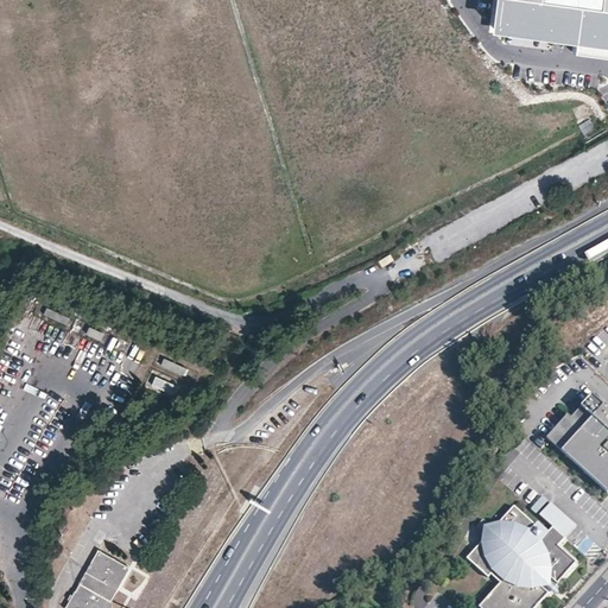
[(496,0),(492,0),(488,31),(574,42),(574,38),(493,26),(496,0)]
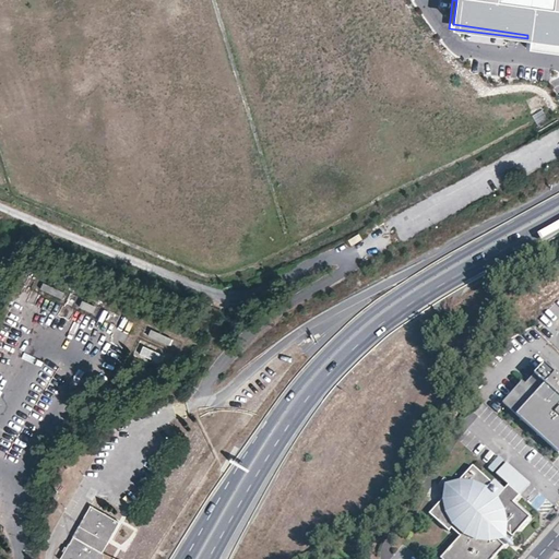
[(527,38),(525,48),(558,51),(558,0),(456,0),(453,24),(527,35),(527,38)]
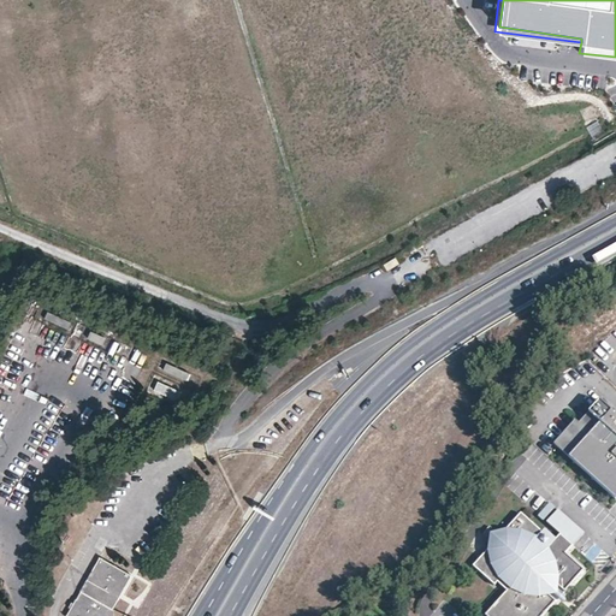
[(597,122),(587,128),(592,136),(602,130),(597,122)]
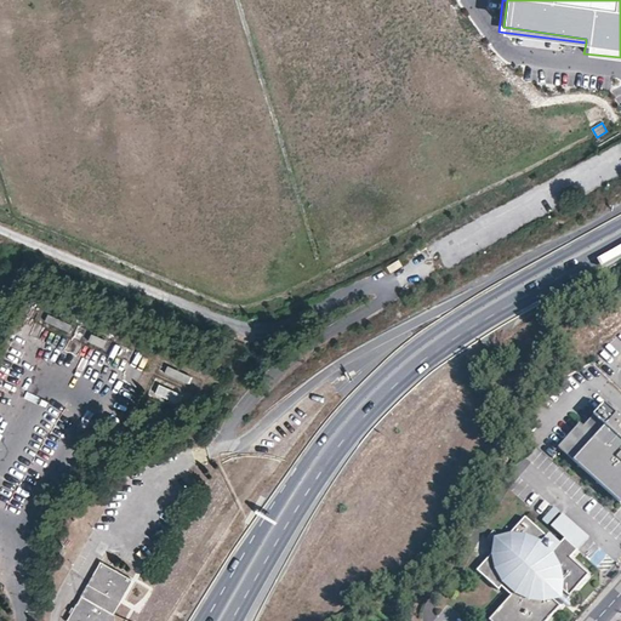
[(399,262),(394,256),(383,263),(387,269),(399,262)]
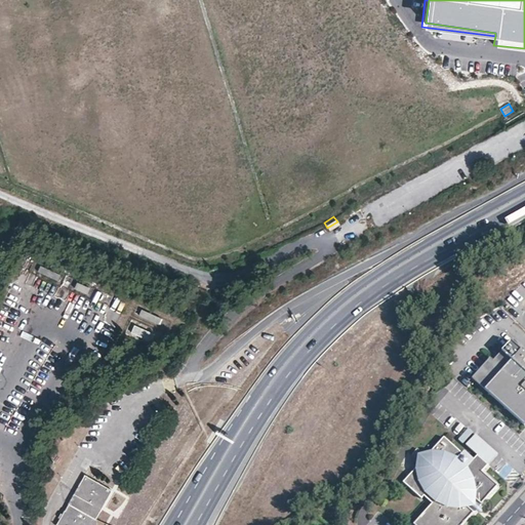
[(59,274),(40,265),(37,271),(56,280),(59,274)]
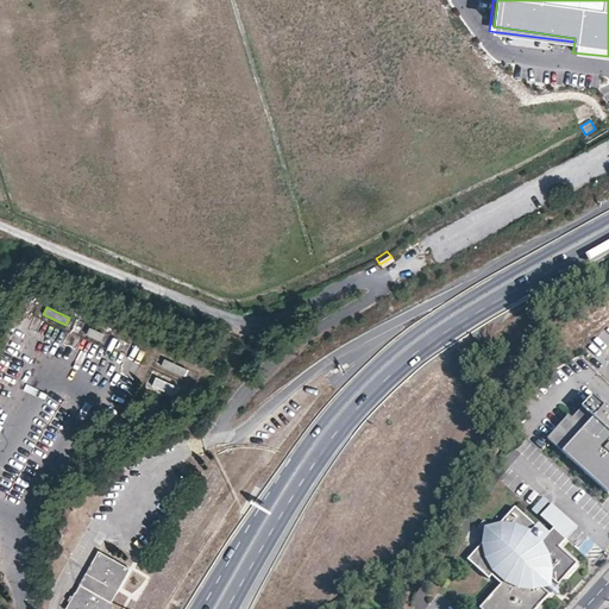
[(102,333),(88,327),(86,333),(100,340),(102,333)]
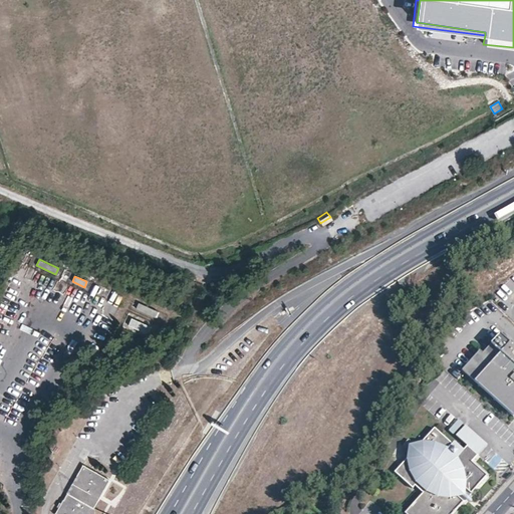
[(120,296),(103,289),(101,294),(117,302),(120,296)]
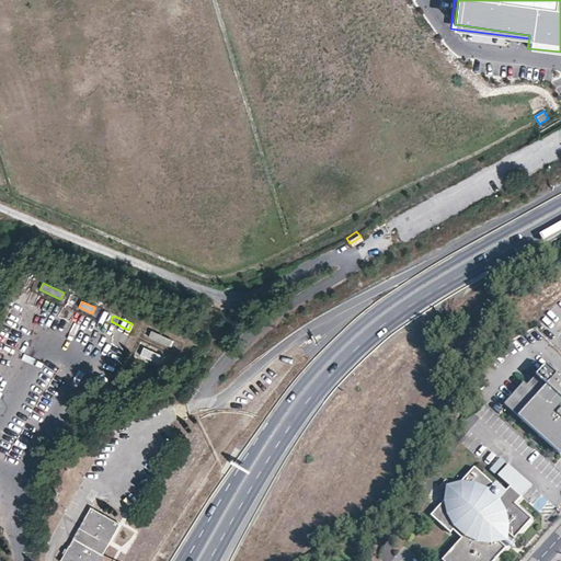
[(171,340),(150,330),(147,336),(168,345),(171,340)]
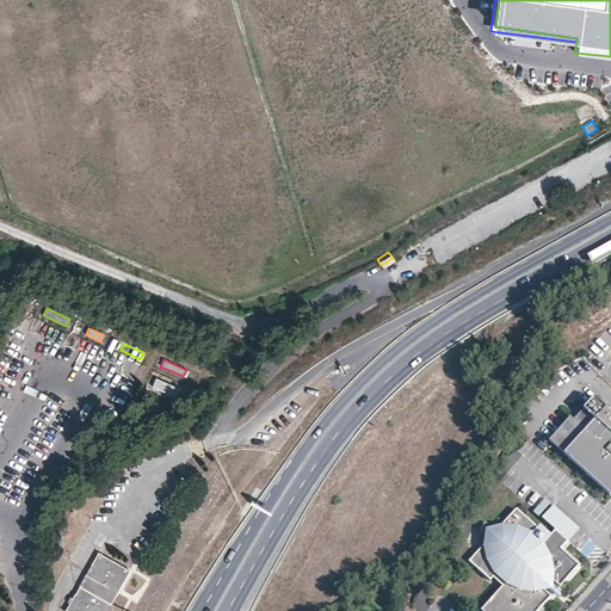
[(178,388),(155,378),(152,386),(174,396),(178,388)]
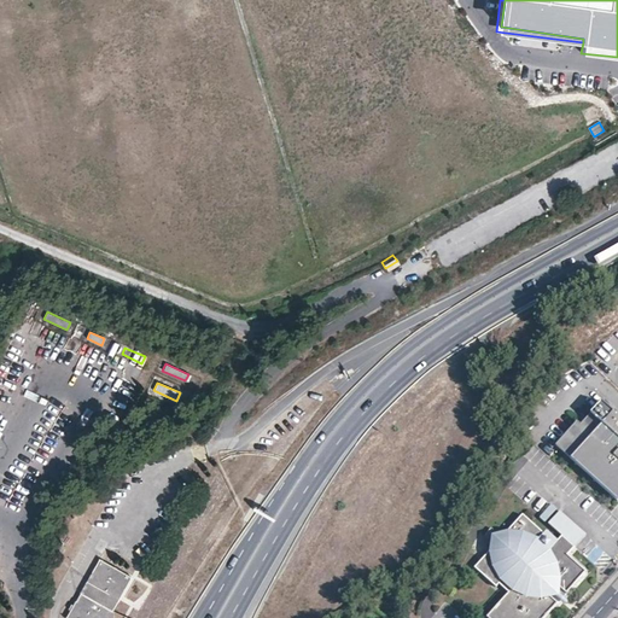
[(617,415),(602,401),(581,424),(578,421),(555,445),(617,502),(617,501),(617,415)]
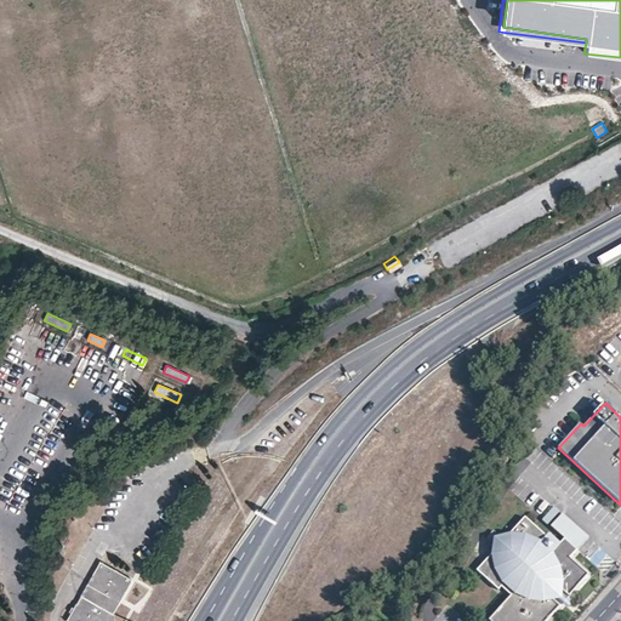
[(165,412),(148,405),(144,412),(161,420),(165,412)]
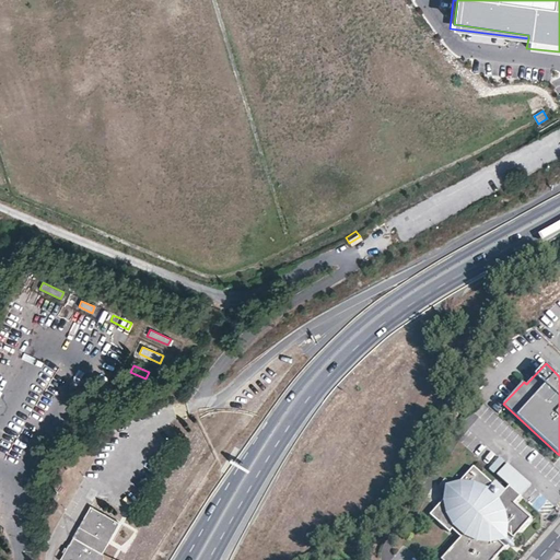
[(54,391),(50,404),(63,406),(66,393),(54,391)]
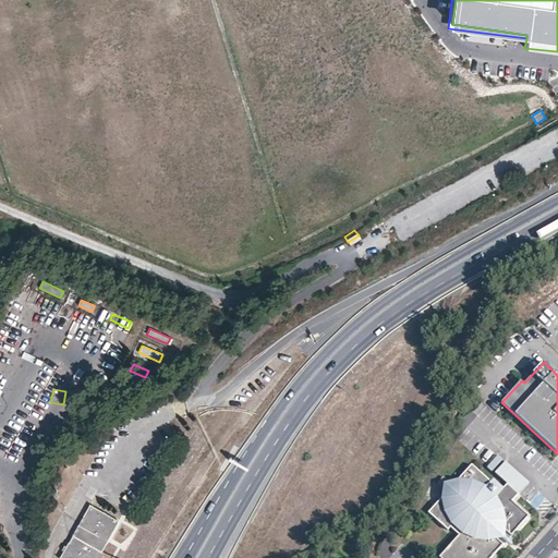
[(504,459),(494,470),(509,484),(510,485),(520,474),(504,459)]
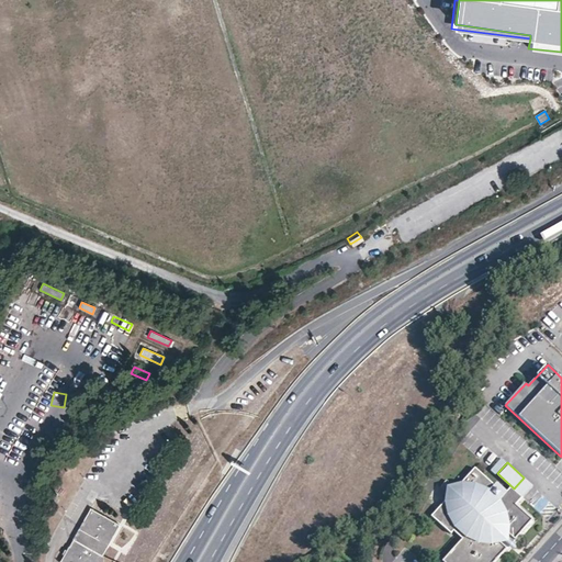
[(508,492),(497,482),(495,485),(476,468),(459,486),(451,495),(469,510),(497,536),(499,538),(506,530),(515,539),(532,519),(514,503),(521,495),(514,489),(513,487),(508,492)]
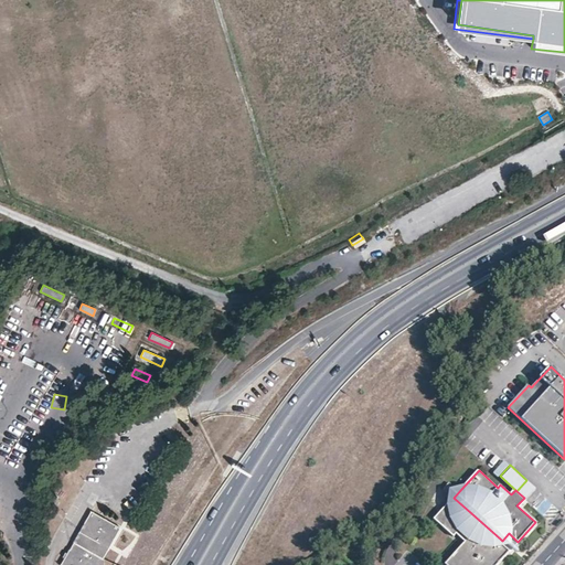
[(534,487),(526,480),(516,491),(524,498),(534,487)]
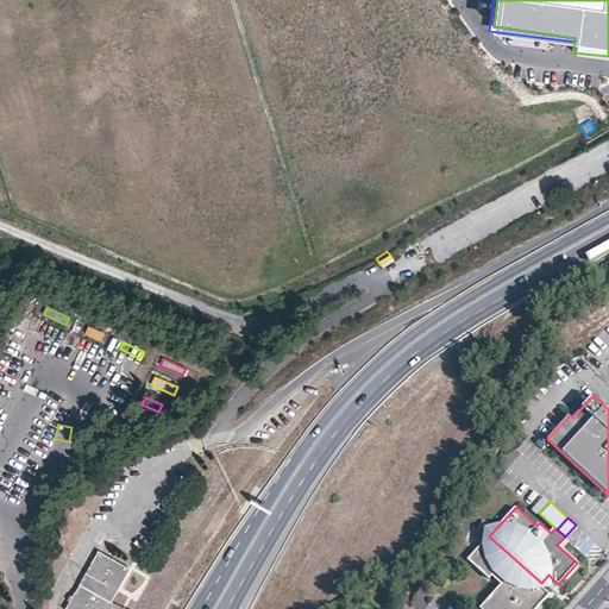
[(539,581),(508,553),(489,537),(489,538),(469,559),(490,578),(493,575),(502,584),(500,586),(482,607),(483,608),(534,608),(550,594),(540,584),(541,583),(539,581)]
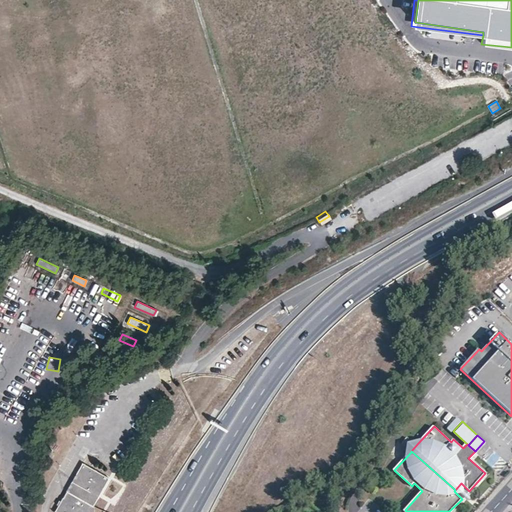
[(109,477),(82,462),(67,490),(63,497),(55,511),(57,511),(56,511),(93,511),(93,505),(109,477)]
